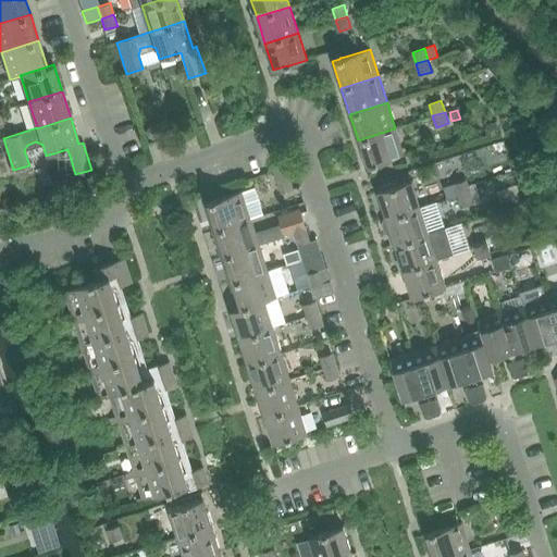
[(149,128),(147,133),(149,136),(152,137),(156,136),(158,133),(157,130),(153,127),(149,128)]
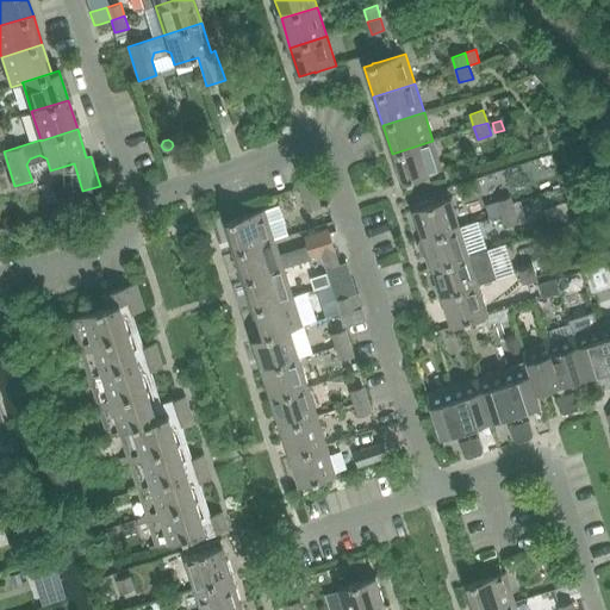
[(442,170),(433,141),(392,154),(402,184),(410,181),(416,179),(442,170)]
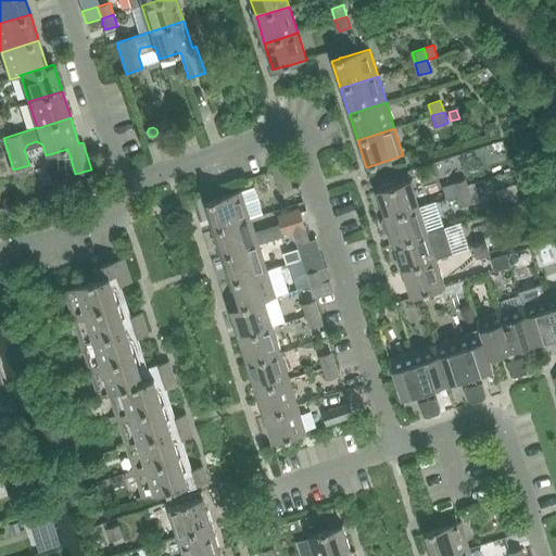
[(285,163),(273,167),(280,193),(293,189),(285,163)]
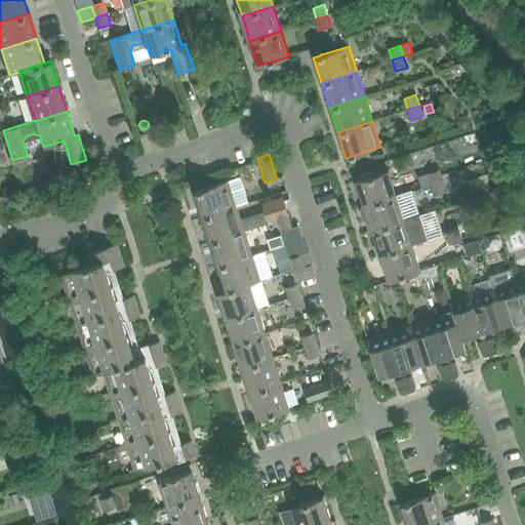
[(365,206),(397,196),(389,170),(375,174),(370,175),(357,180),(365,206)]
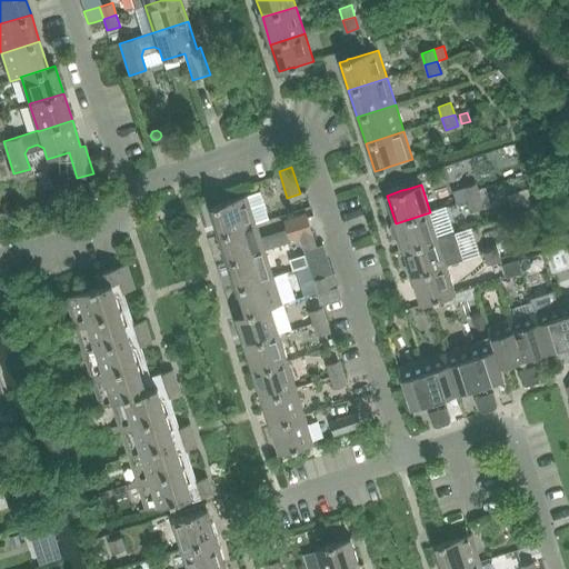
[(468,200),(480,196),(477,185),(463,189),(468,200)]
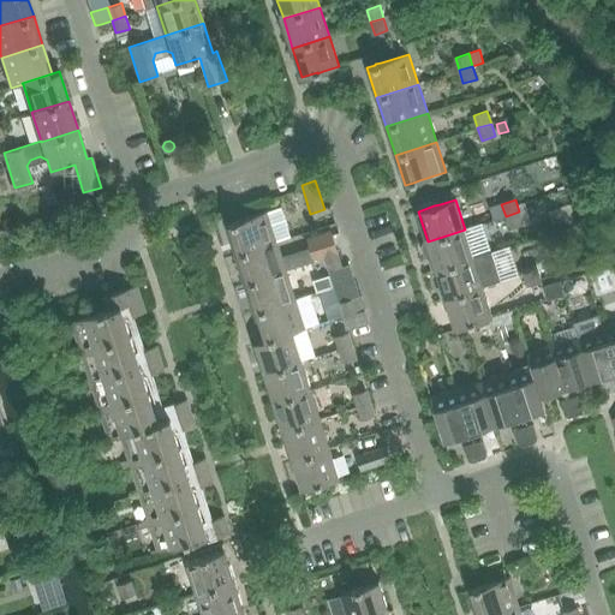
[(67,212),(65,204),(51,209),(53,215),(67,212)]
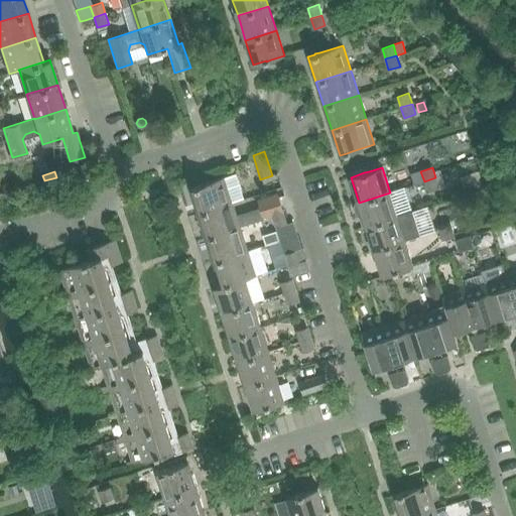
[(198,214),(233,203),(244,199),(236,173),(202,184),(197,185),(197,186),(189,188),(198,214)]
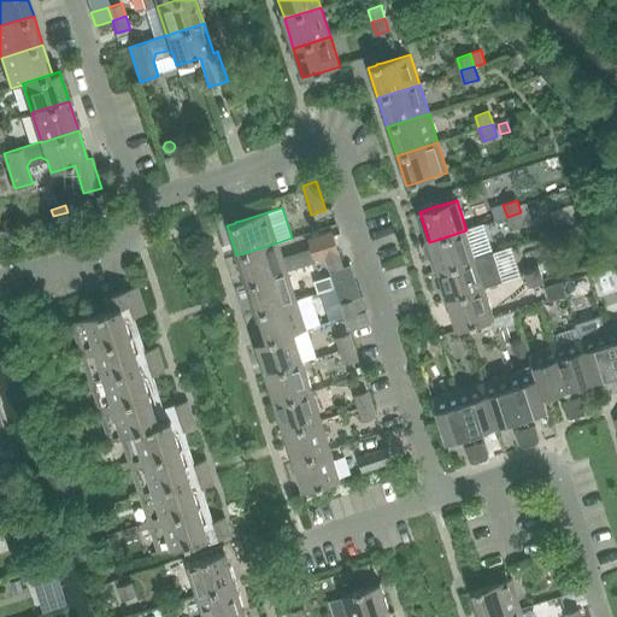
[(601,207),(587,211),(589,221),(604,217),(601,207)]
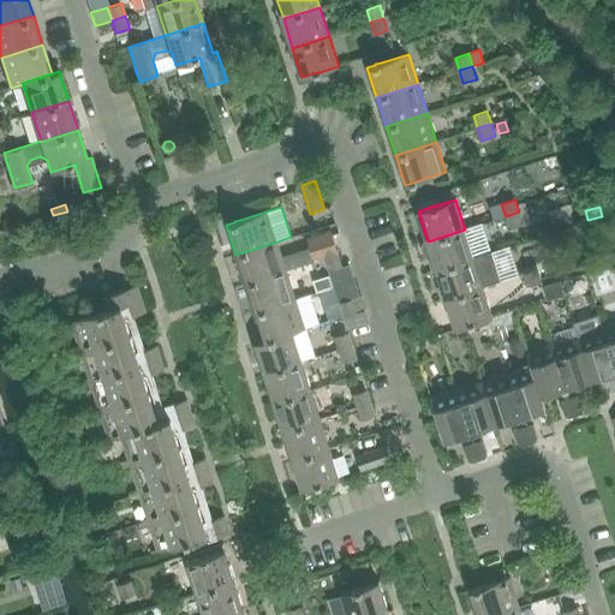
[(519,212),(506,216),(509,230),(524,225),(519,212)]
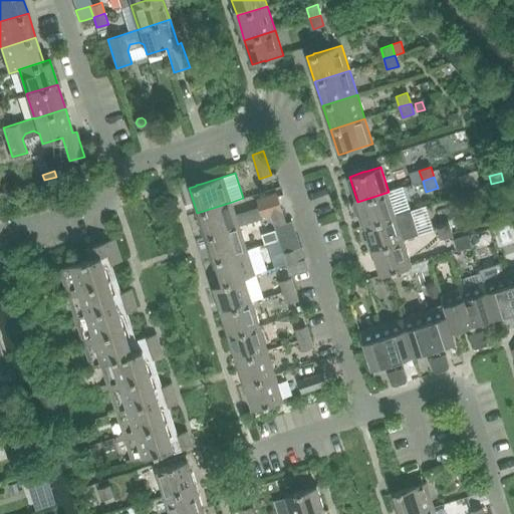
[(485,187),(472,191),(475,202),(488,198),(485,187)]
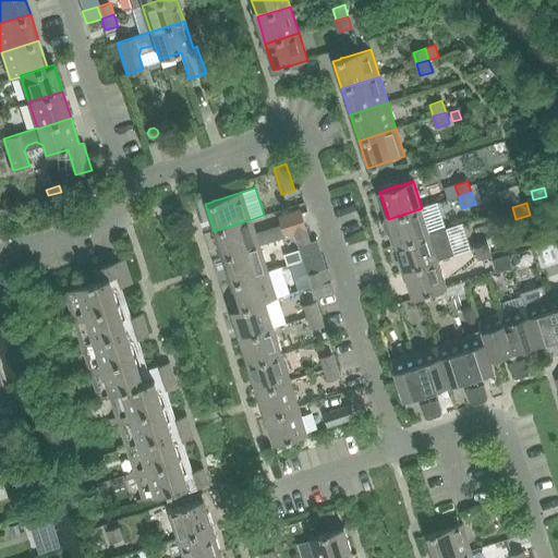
[(389,235),(393,234),(397,245),(429,234),(422,208),(388,219),(385,220),(383,223),(386,233),(389,235)]
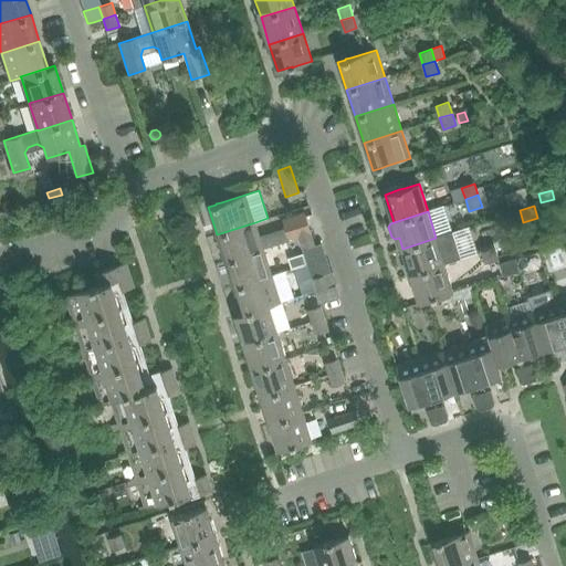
[(294,239),(300,237),(312,233),(306,217),(290,221),(294,239)]
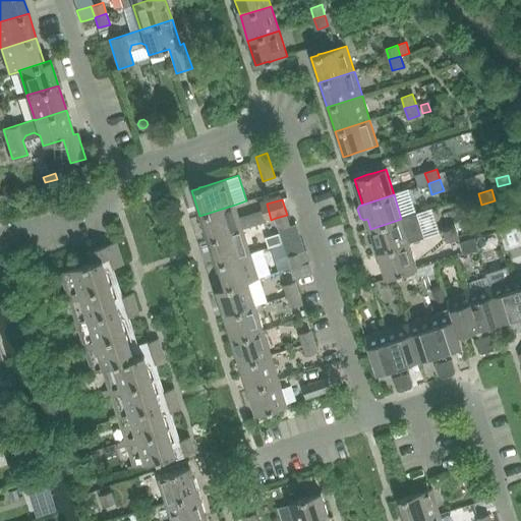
[(199,216),(208,240),(242,229),(235,205),(199,216)]
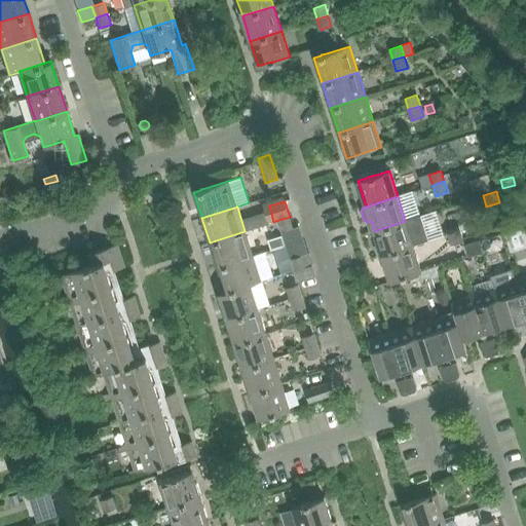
[(290,217),(278,220),(282,231),(293,228),(290,217)]
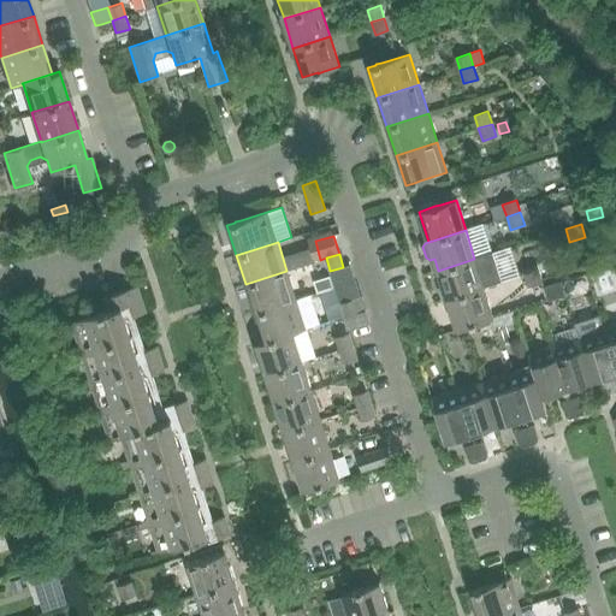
[(525,274),(539,270),(535,258),(521,261),(525,274)]
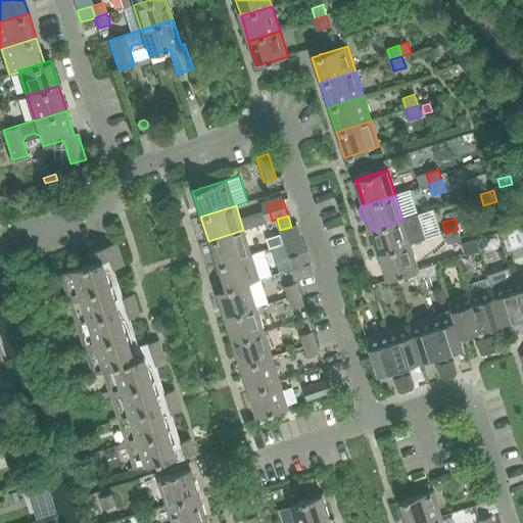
[(402,220),(372,230),(379,254),(411,244),(402,220)]
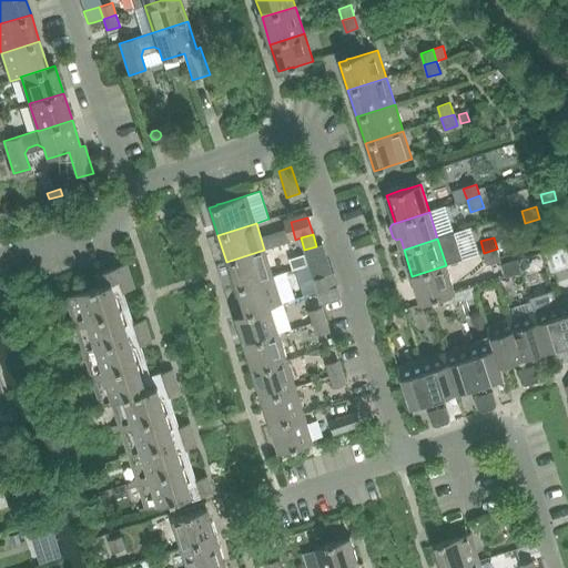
[(497,249),(484,253),(488,265),(500,261),(497,249)]
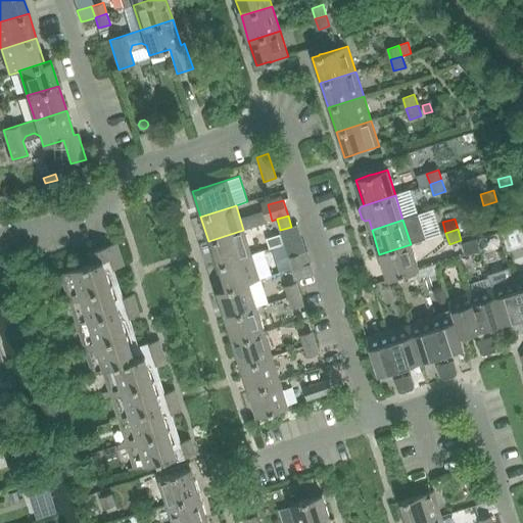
[(243,230),(208,241),(217,266),(251,254),(243,230)]
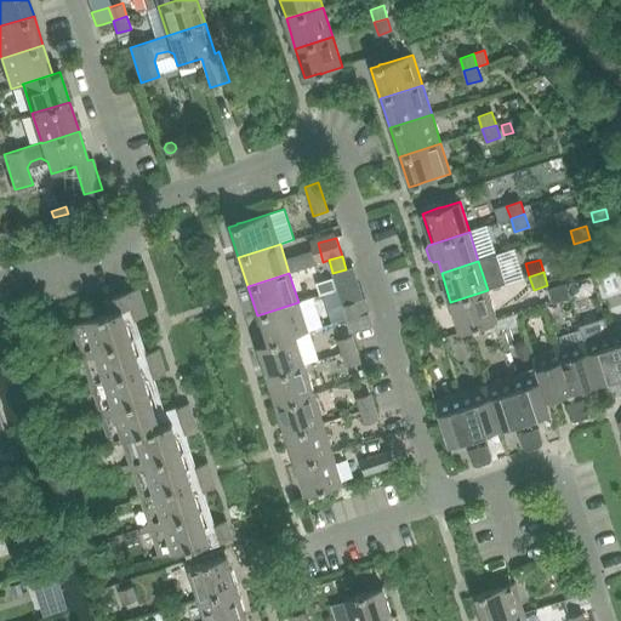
[(565,283),(548,288),(548,290),(553,302),(553,303),(570,297),(565,283)]
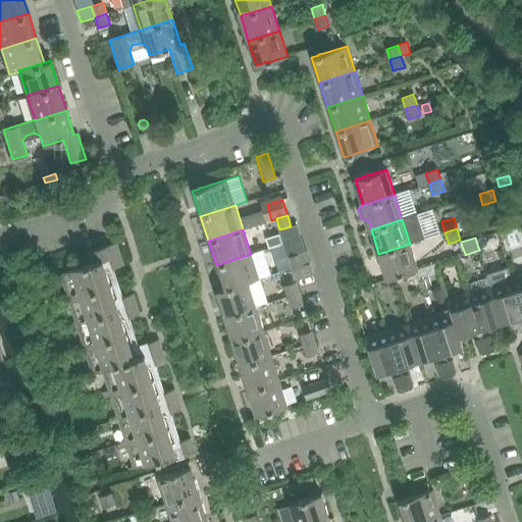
[(54,275),(55,277),(62,275),(68,295),(61,298),(63,304),(70,302),(85,344),(76,347),(80,353),(87,351),(94,373),(104,369),(110,390),(103,393),(105,400),(112,398),(125,439),(118,441),(120,449),(128,447),(135,466),(127,468),(127,470),(159,461),(164,459),(185,453),(186,456),(195,454),(190,438),(173,444),(165,415),(180,410),(174,389),(158,395),(153,380),(149,366),(165,361),(158,340),(132,348),(123,320),(140,314),(133,294),(116,299),(107,271),(123,265),(116,243),(89,252),(92,263),(91,264),(90,263),(86,265),(54,275)]
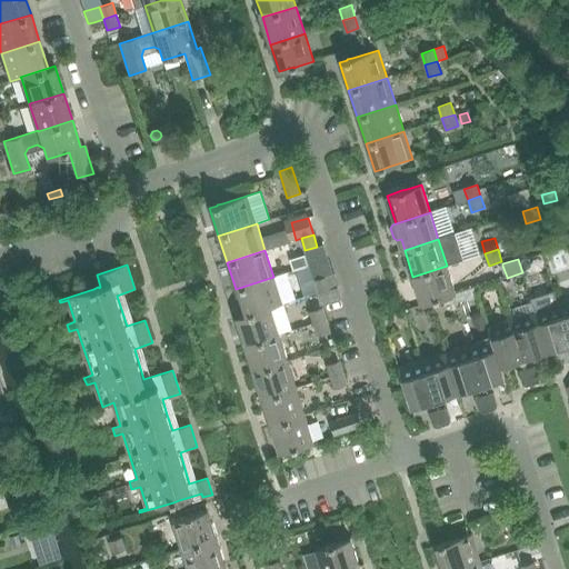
[(309,266),(297,270),(305,297),(318,292),(315,281),(313,280),(309,266)]
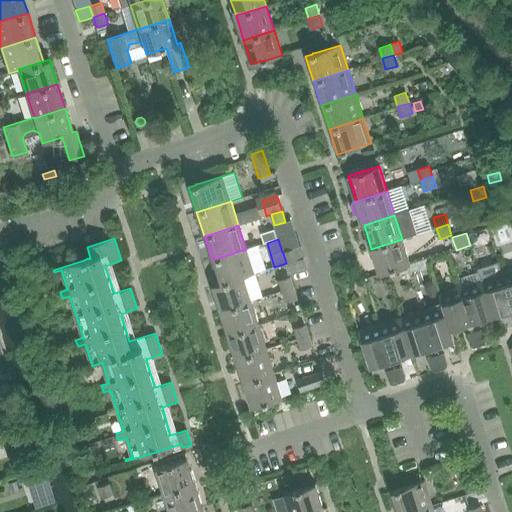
[(410,264),(402,239),(371,249),(379,273),(392,269),(393,270),(397,268),(410,264)]
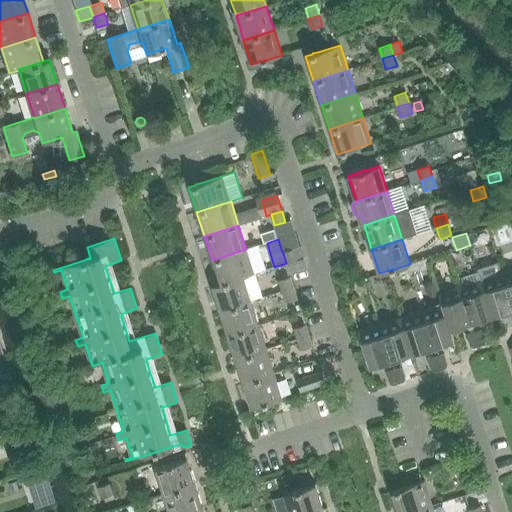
[(286,263),(297,260),(294,248),(282,252),(283,253),(286,263)]
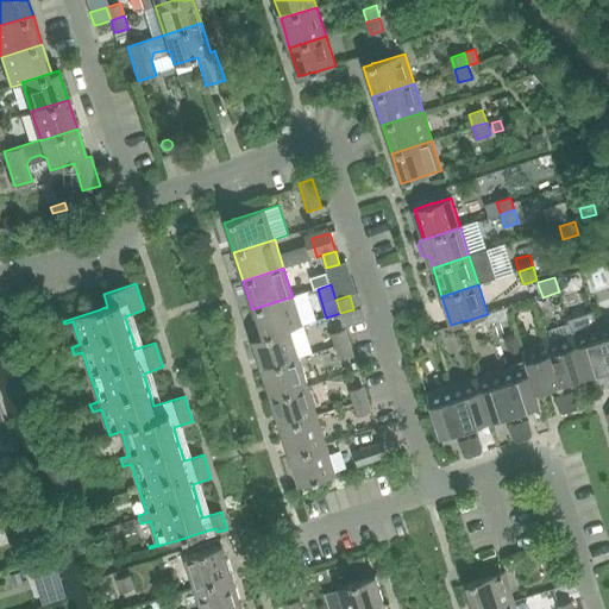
[(252,309),(261,338),(290,328),(290,330),(302,326),(293,296),(252,309)]
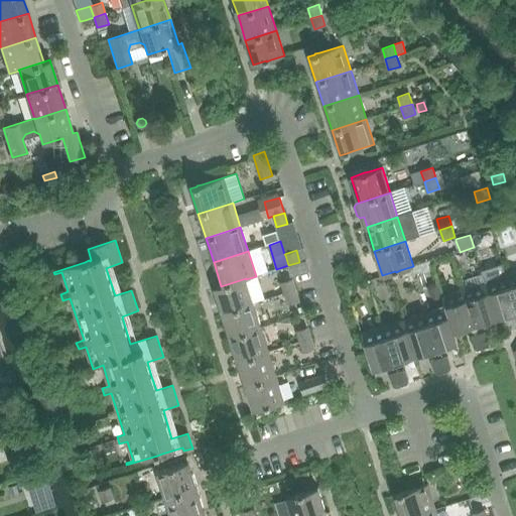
[(435,251),(417,253),(421,284),(439,281),(435,251)]
